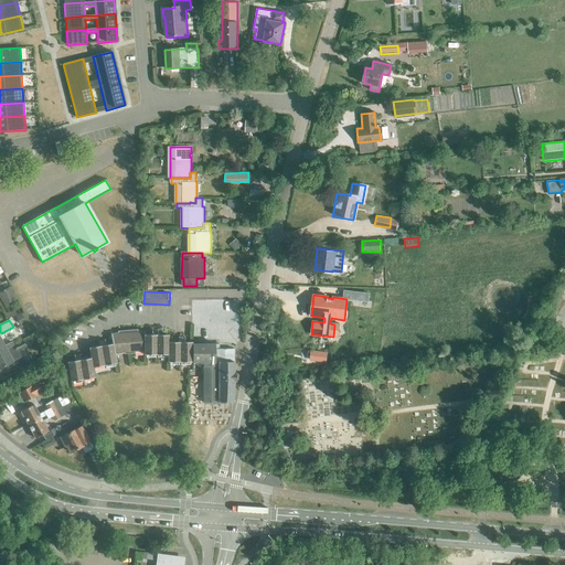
[(135,352),(145,352),(146,334),(145,329),(139,330),(137,329),(127,330),(130,354),(135,353),(135,352)]
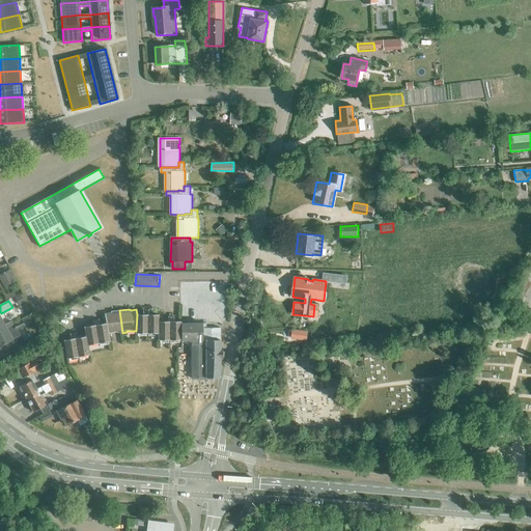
[(158,334),(159,322),(159,314),(149,314),(149,309),(143,309),(143,314),(137,314),(136,331),(136,334),(158,334)]
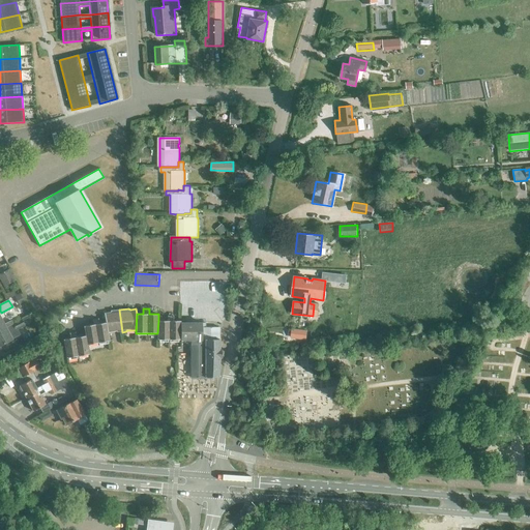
[(117,331),(117,332),(122,332),(119,310),(112,311),(112,313),(105,314),(106,323),(108,332),(117,331)]
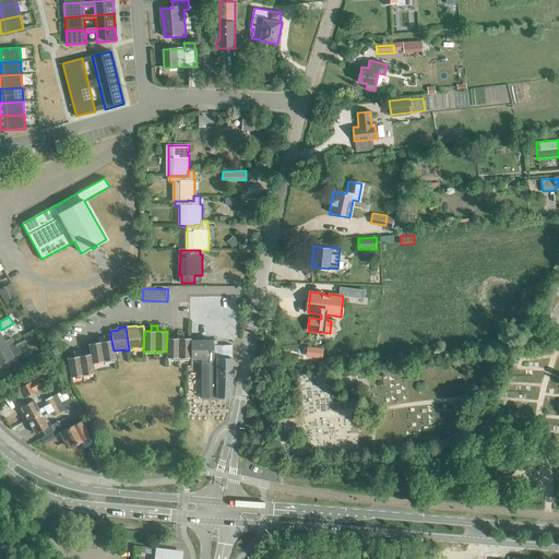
[(0,348),(13,342),(11,339),(4,343),(0,334),(0,348)]
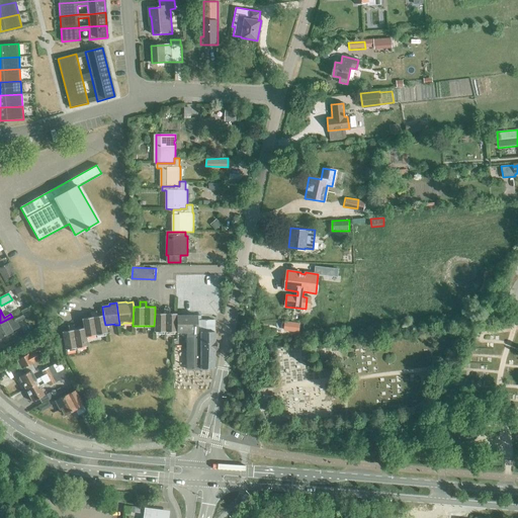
[(176,332),(176,316),(176,314),(170,314),(170,312),(164,311),(164,314),(155,314),(154,326),(154,332),(176,332)]
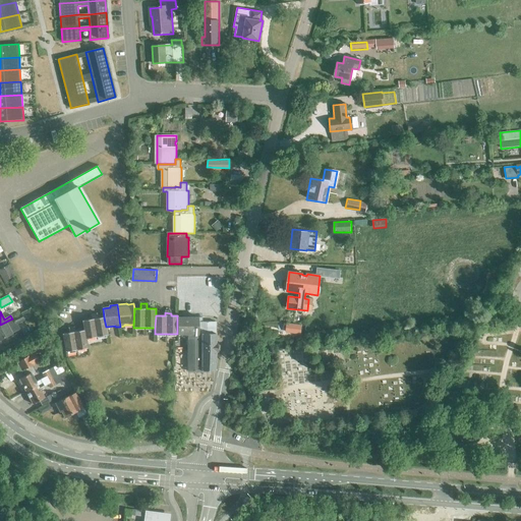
[(104,317),(99,319),(98,313),(93,314),(97,337),(107,335),(106,327),(104,317)]
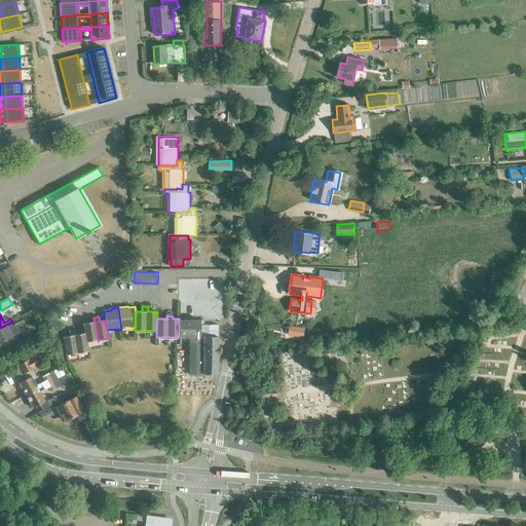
[(12,322),(0,328),(0,343),(12,337),(11,337),(20,332),(16,327),(24,323),(21,317),(12,323),(12,322)]
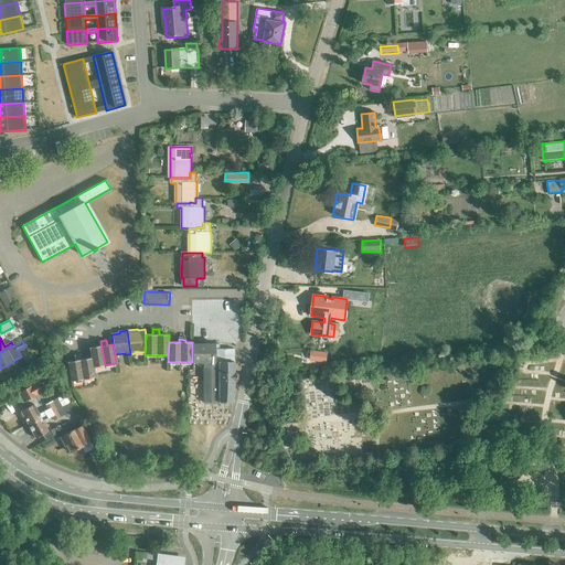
[(89,348),(92,359),(93,368),(105,365),(100,341),(99,341),(100,347),(89,348)]
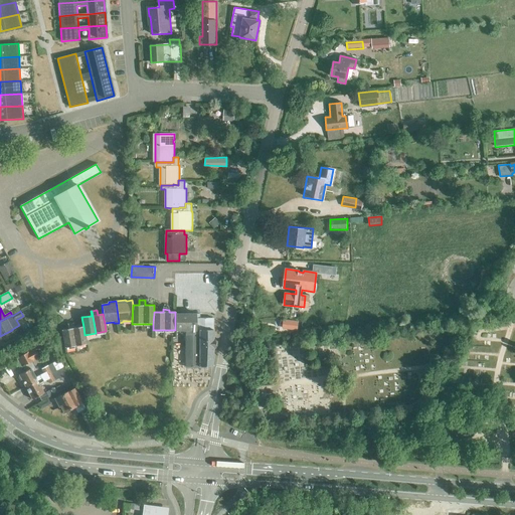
[(175,314),(175,330),(175,331),(185,331),(185,346),(186,367),(211,367),(213,348),(215,348),(215,340),(214,340),(213,318),(200,319),(200,314),(175,314)]
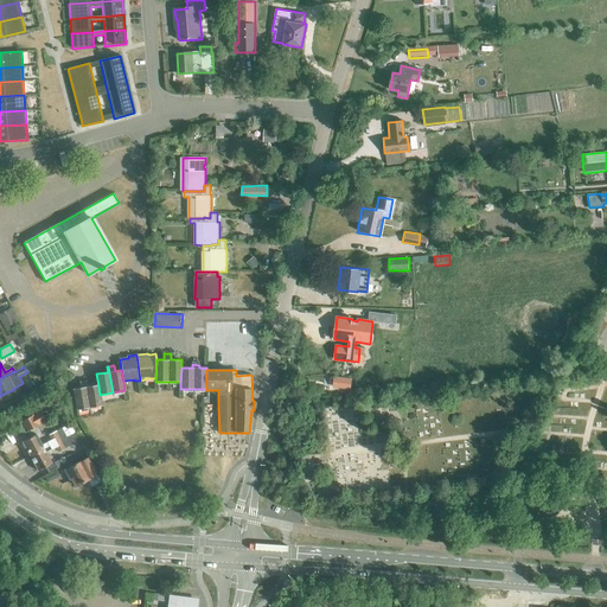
[(102,406),(100,395),(98,385),(88,387),(88,382),(80,383),(81,388),(72,390),(76,410),(102,406)]
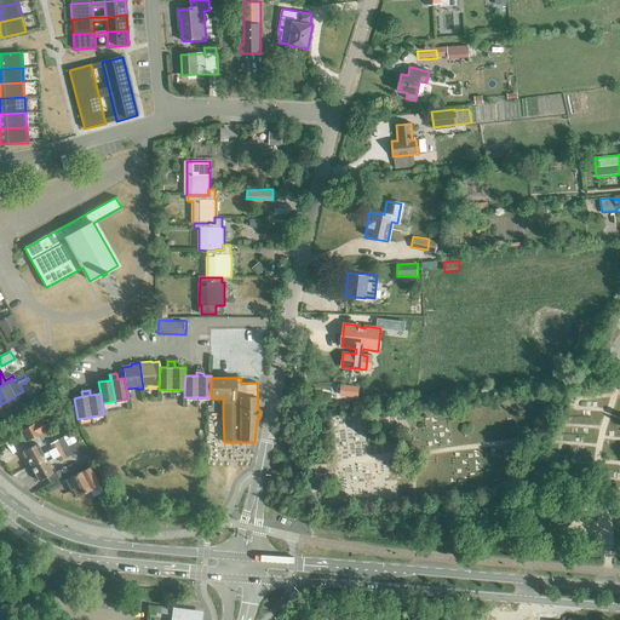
[(15,408),(26,402),(22,395),(10,401),(15,408)]
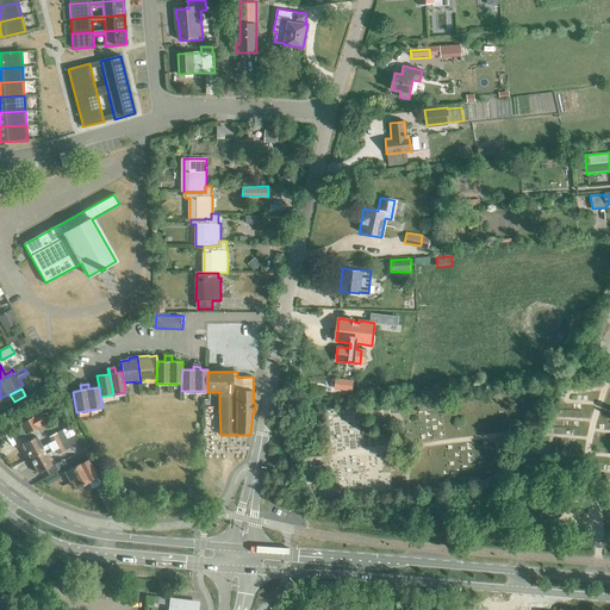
[(20,424),(25,434),(47,423),(41,414),(20,424)]
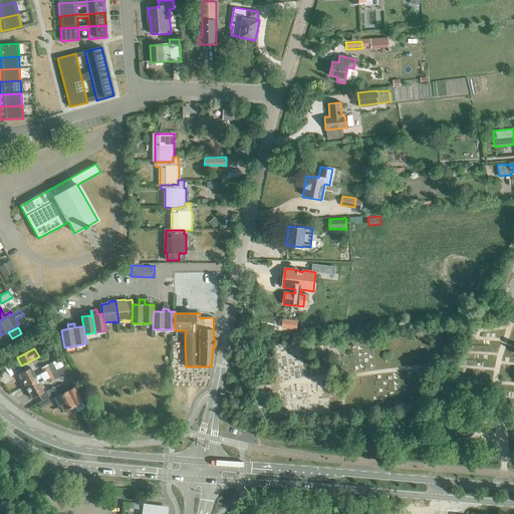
[(25,388),(51,373),(50,372),(57,369),(53,362),(41,369),(43,373),(35,377),(30,368),(19,374),(25,388)]
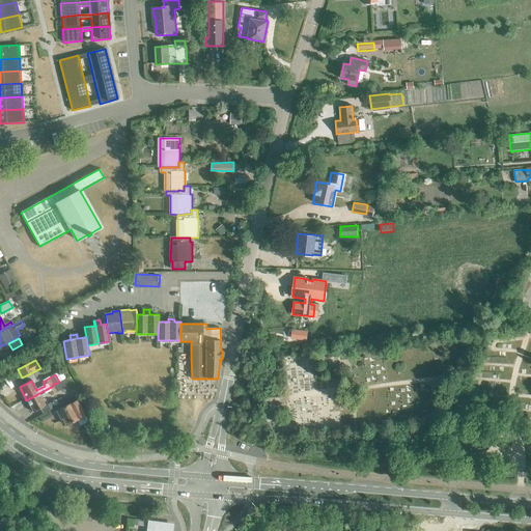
[(53,386),(26,400),(33,413),(46,407),(40,396),(49,392),(51,396),(56,393),(53,386)]
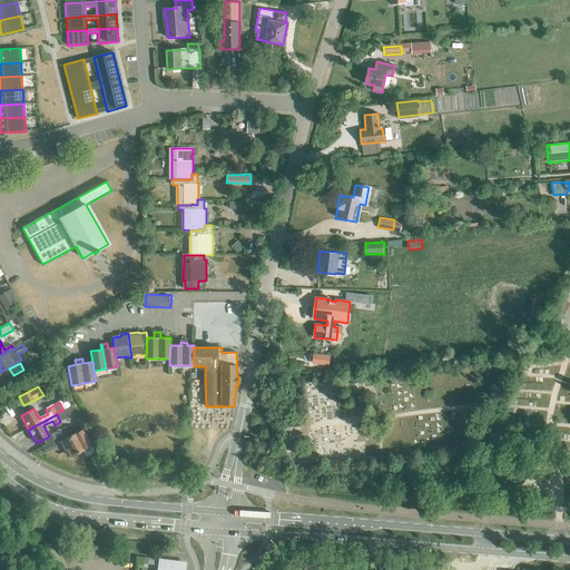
[(81,444),(87,442),(81,431),(76,434),(76,433),(61,441),(66,451),(67,450),(70,457),(71,455),(71,457),(78,454),(77,453),(84,450),(81,444)]
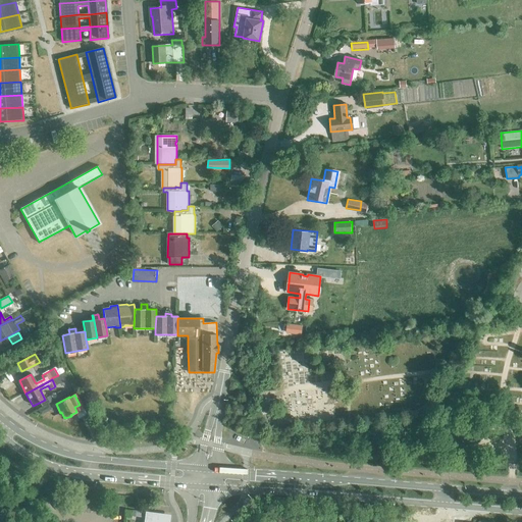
[(160,521),(161,516),(145,513),(144,521),(160,521)]
